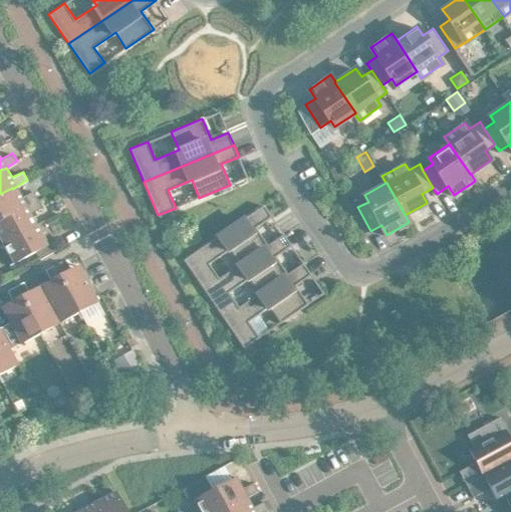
[(0,218),(38,199),(33,190),(22,196),(17,186),(13,189),(12,188),(0,194),(0,218)]
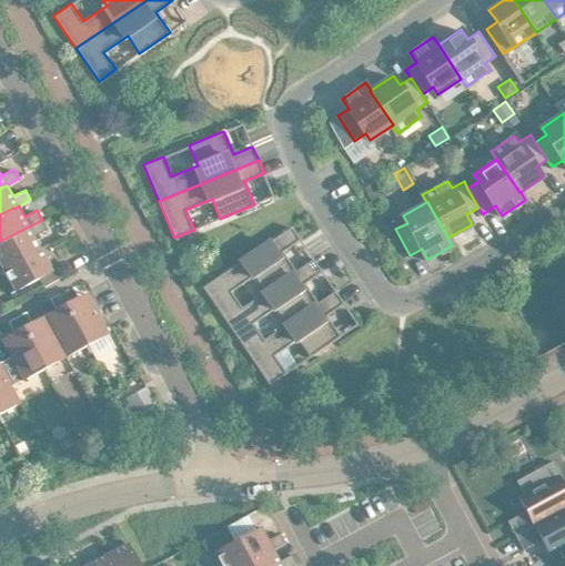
[(0,262),(3,268),(41,248),(40,245),(34,235),(47,229),(42,220),(0,241),(0,262)]
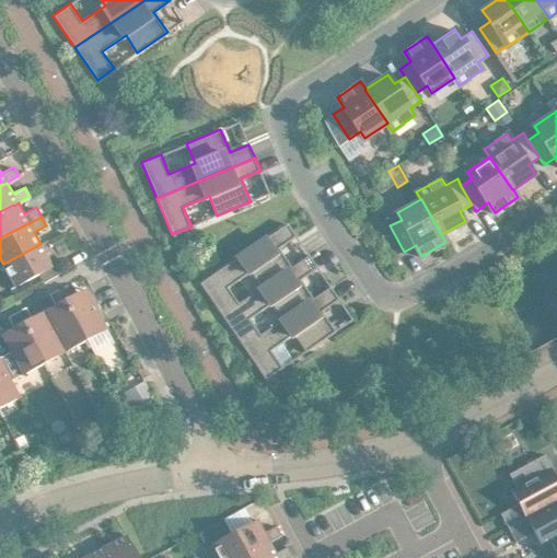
[(221,314),(291,266),(279,247),(297,235),(288,223),(200,282),(221,314)]
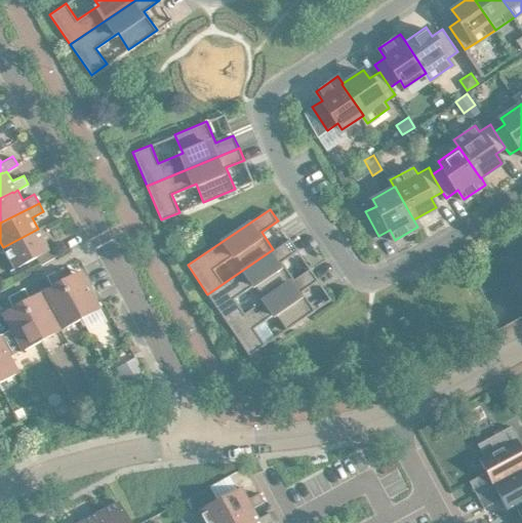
[(38,229),(3,247),(14,268),(36,255),(40,264),(56,254),(52,246),(48,248),(42,237),(46,235),(41,225),(37,227),(38,229)]
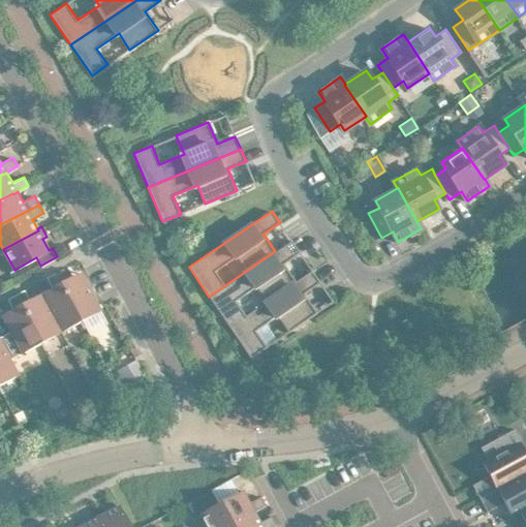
[(300,252),(291,240),(290,240),(290,241),(275,251),(209,297),(229,327),(296,281),(283,264),(300,252)]
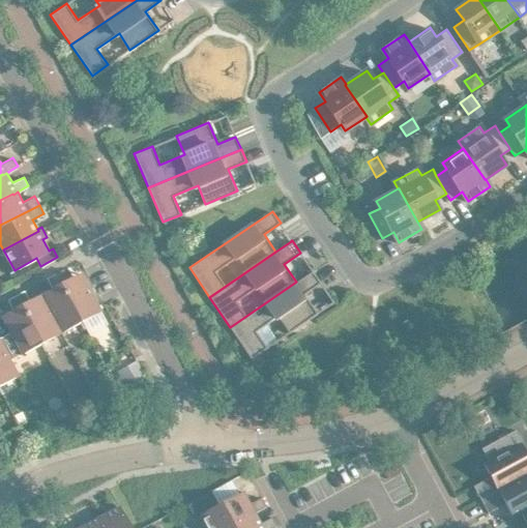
[(63,268),(55,272),(81,321),(101,310),(81,273),(69,280),(63,268)]
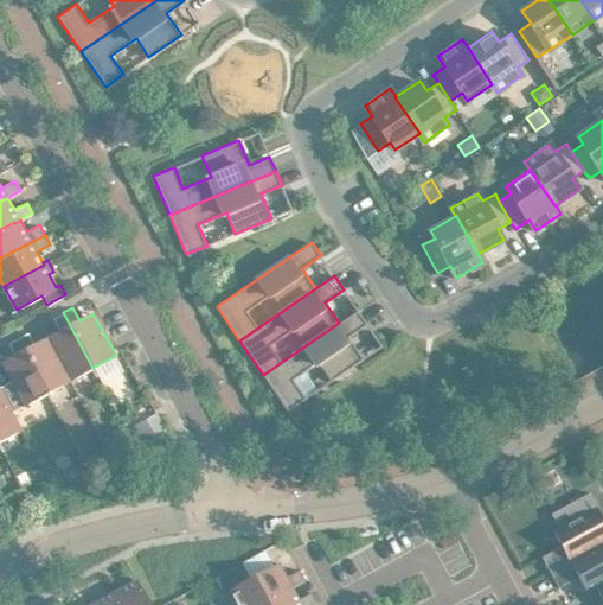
[(339,323),(263,375),(287,411),(306,397),(293,380),(318,362),(331,381),(364,358),(348,337),(367,324),(357,309),(355,310),(357,311),(339,323)]
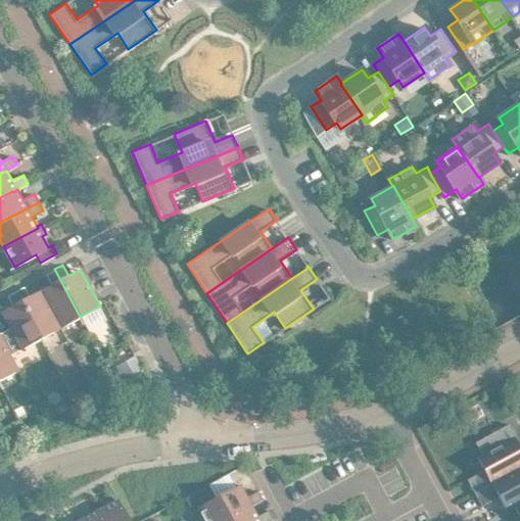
[(51,285),(41,290),(60,327),(80,317),(54,269),(46,274),(51,285)]
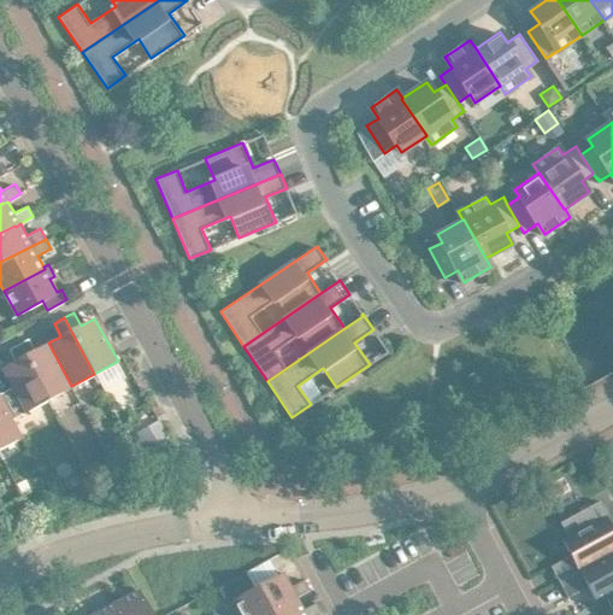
[(28,338),(18,343),(48,398),(71,386),(48,343),(35,350),(28,338)]
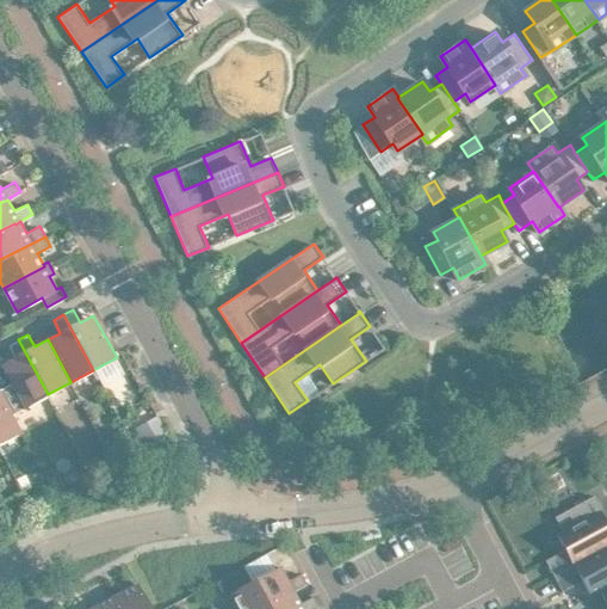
[(11,382),(0,388),(0,394),(12,414),(48,394),(18,339),(8,344),(16,357),(1,364),(11,382)]
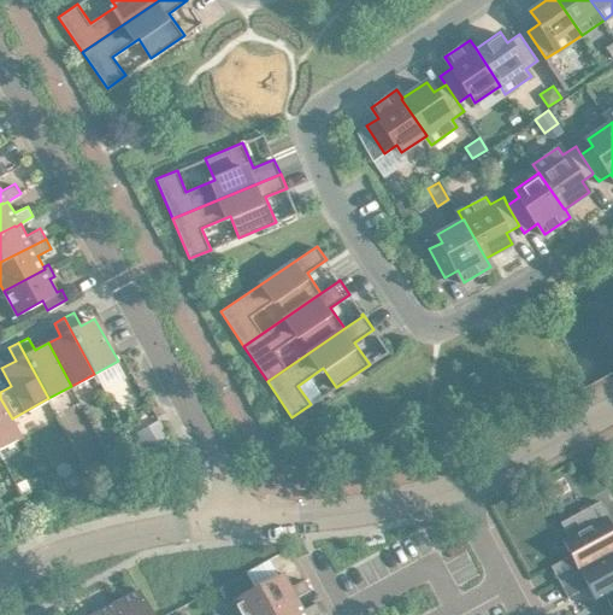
[(0,447),(22,435),(12,419),(0,398),(0,447)]
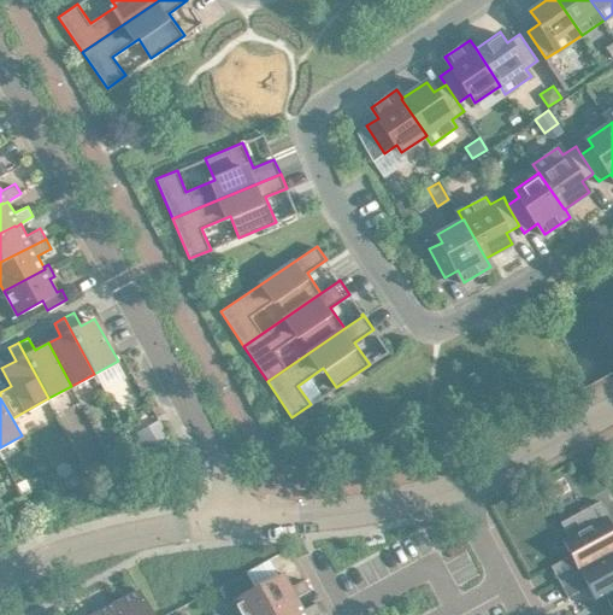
[(154,420),(137,432),(152,456),(174,443),(161,422),(159,419),(154,420)]
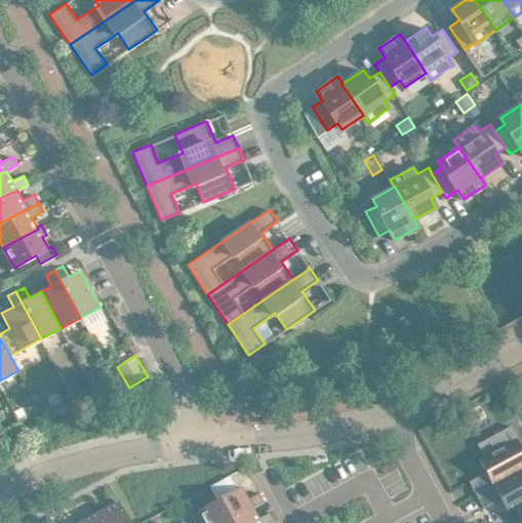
[(43,402),(37,405),(45,419),(50,429),(55,426),(43,402)]
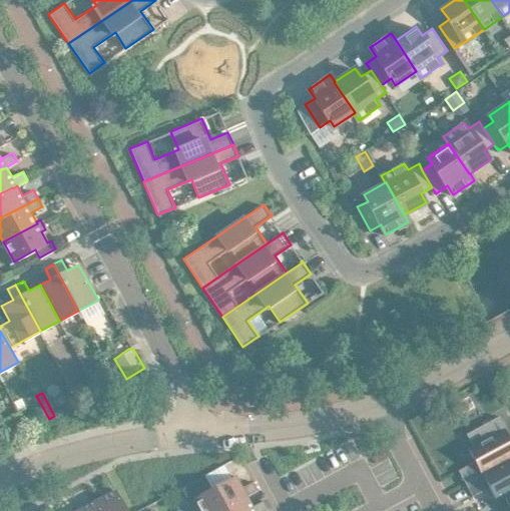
[(468,396),(456,403),(462,413),(474,406),(468,396)]
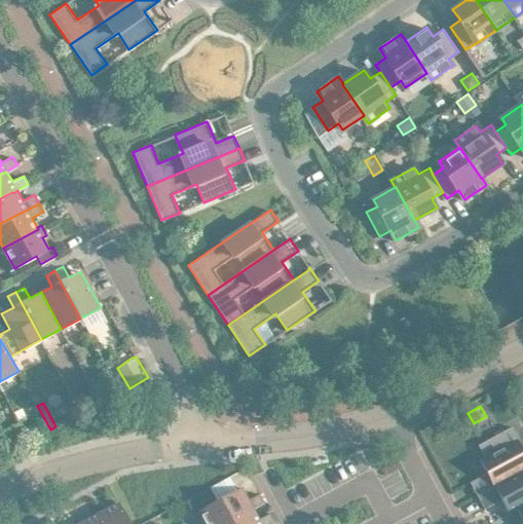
[(22,407),(14,411),(20,421),(27,418),(22,407)]
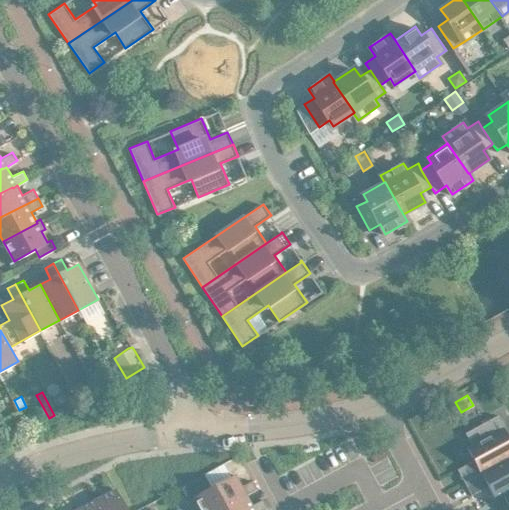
[(2,419),(7,429),(24,420),(19,410),(18,409),(2,419)]
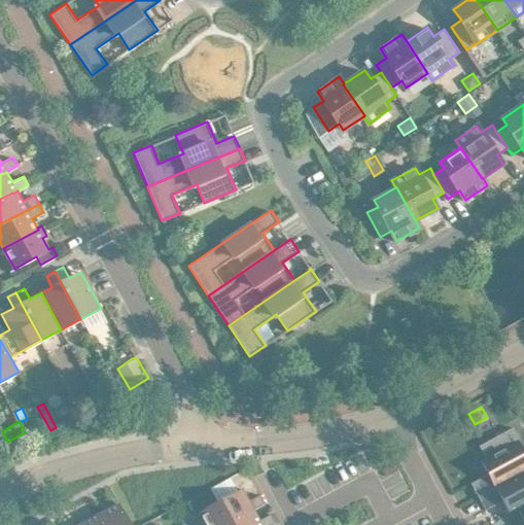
[(513,427),(479,445),(485,457),(480,460),(494,487),(523,469),(523,450),(518,439),(519,439),(513,427)]
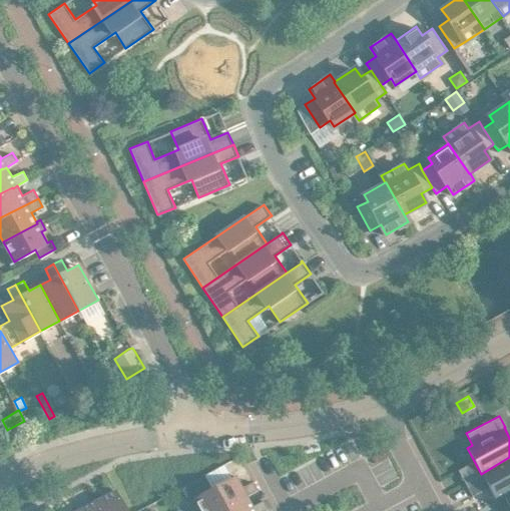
[(509,457),(481,474),(465,483),(472,495),(488,487),(496,500),(504,495),(509,491),(509,457)]
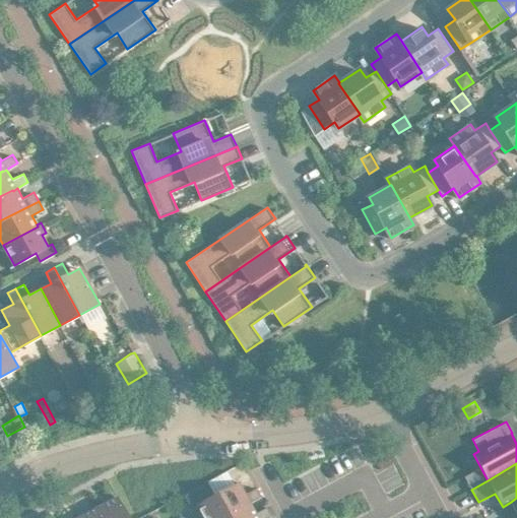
[(197,504),(204,517),(219,517),(246,504),(250,502),(261,496),(256,487),(245,493),(239,481),(197,504)]
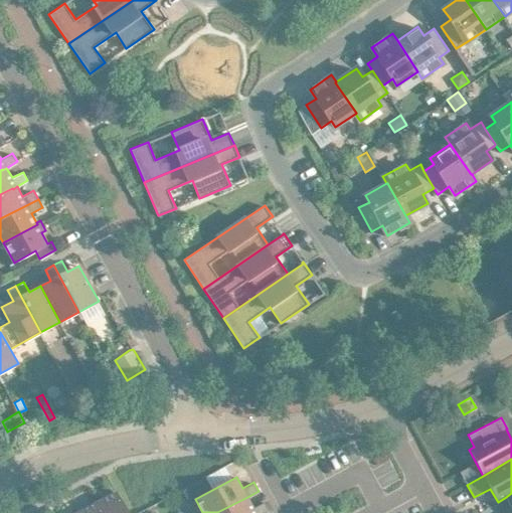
[(127,512),(115,490),(96,501),(99,505),(98,505),(102,512),(127,512)]
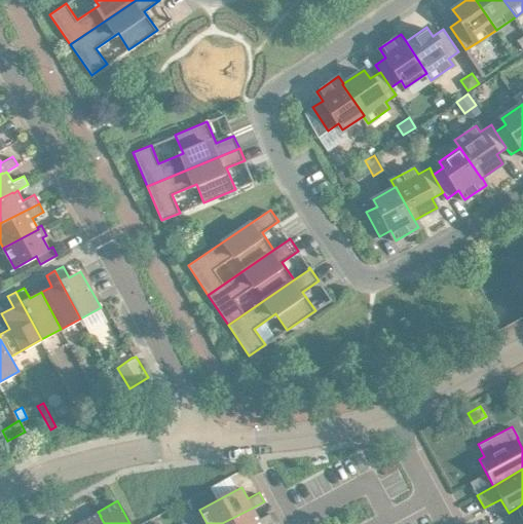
[(269,523),(274,521),(269,512),(258,518),(253,508),(249,510),(222,523),(269,523)]
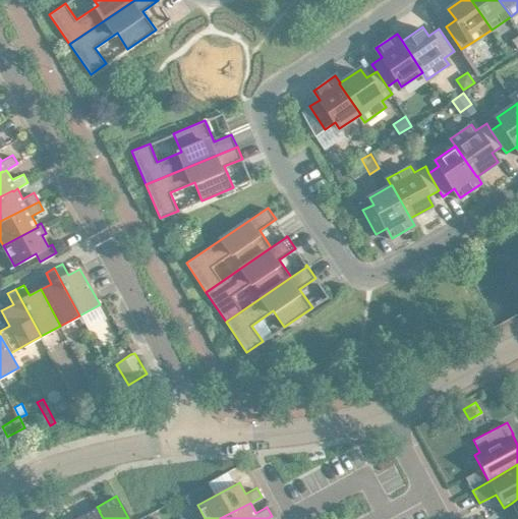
[(97,507),(78,517),(78,518),(103,518),(99,511),(100,511),(97,507)]
